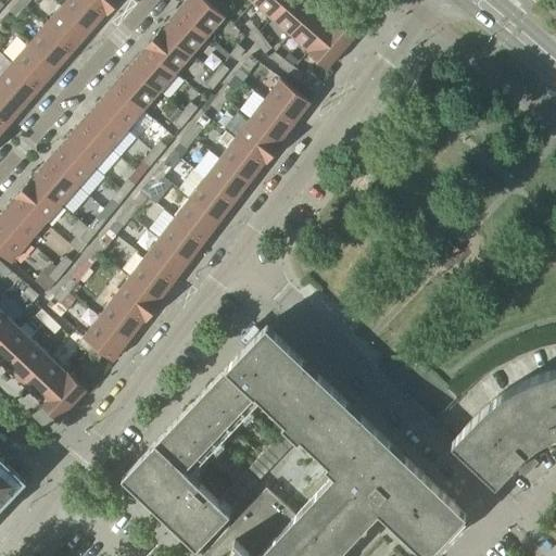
[(91,0),(65,0),(61,5),(90,32),(106,13),(91,0)]
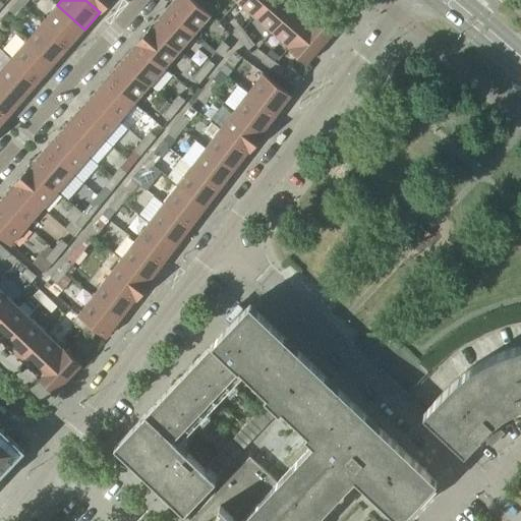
[(85,0),(100,12),(110,0),(85,0)]
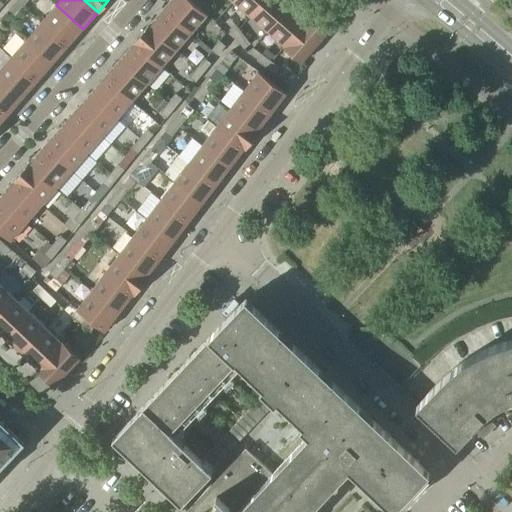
[(171,0),(164,9),(191,32),(212,9),(202,0),(171,0)]
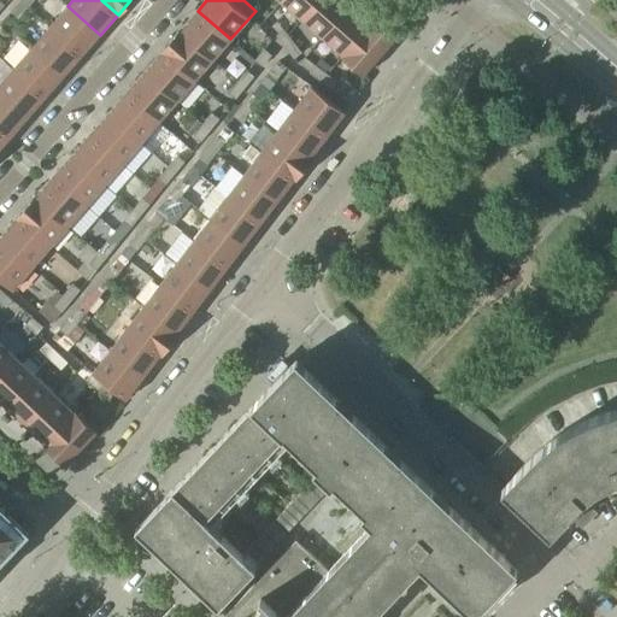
[(281,0),(281,1),(301,19),(318,0),(281,0)]
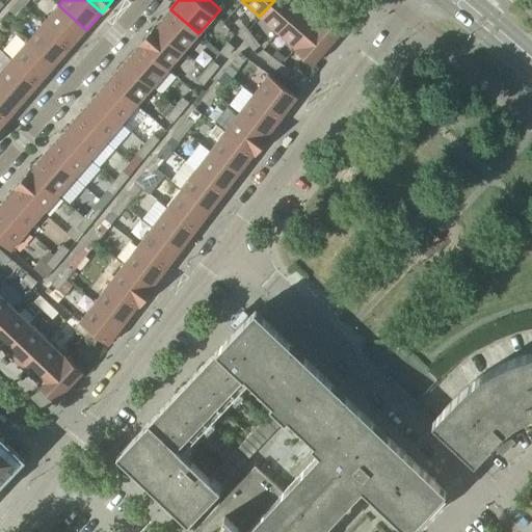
[(274,0),(260,17),(277,32),(302,4),(297,0),(274,0)]
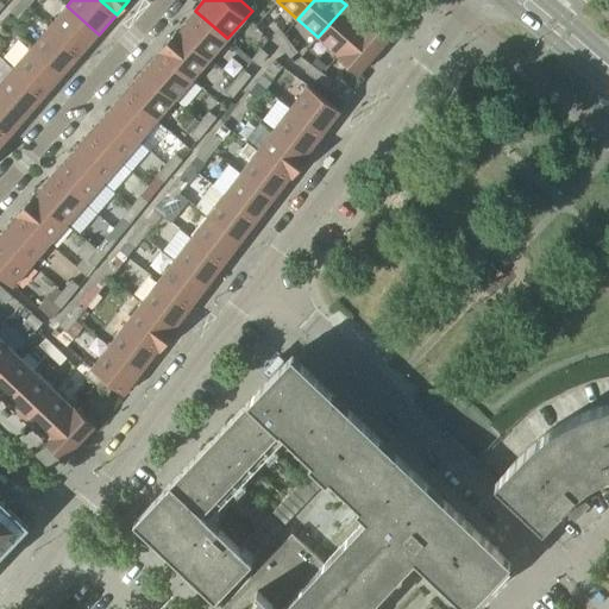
[(27,8),(20,1),(11,12),(18,19),(27,8)]
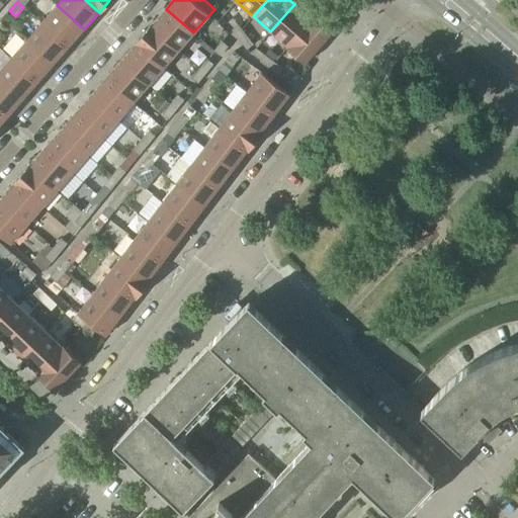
[(270,31),(287,47),(312,19),(294,4),(270,31)]
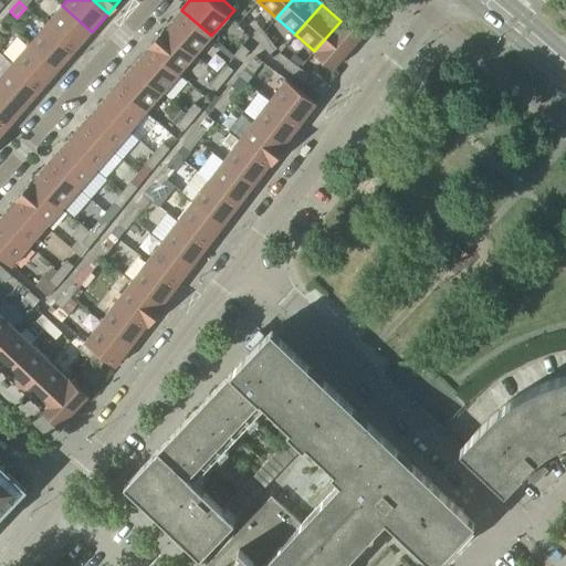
[(62,6),(45,25),(75,51),(92,32),(62,6)]
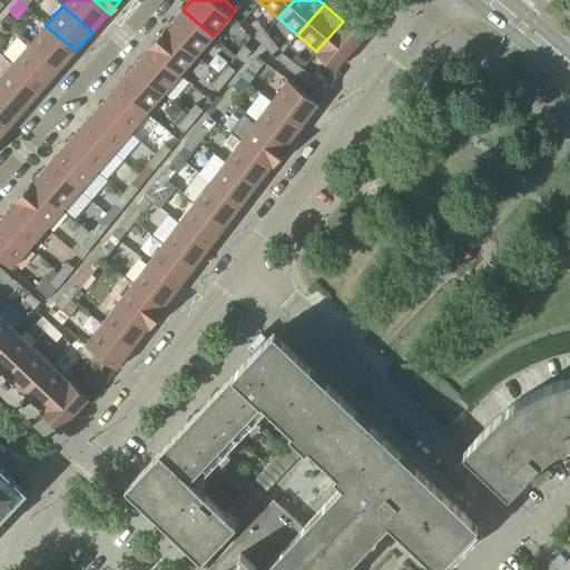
[(183,10),(166,29),(196,56),(213,36),(183,10)]
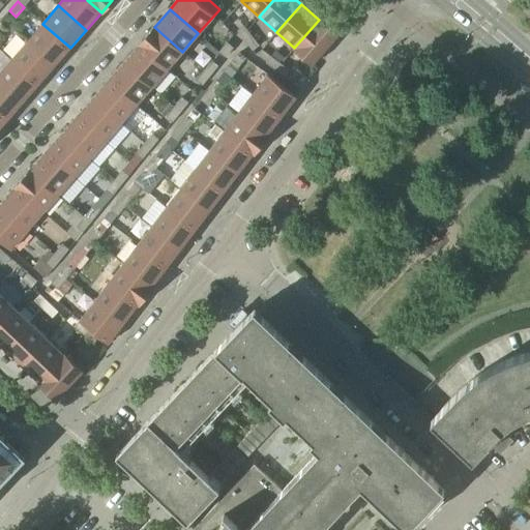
[(319,20),(294,48),(313,64),(337,36),(319,20)]
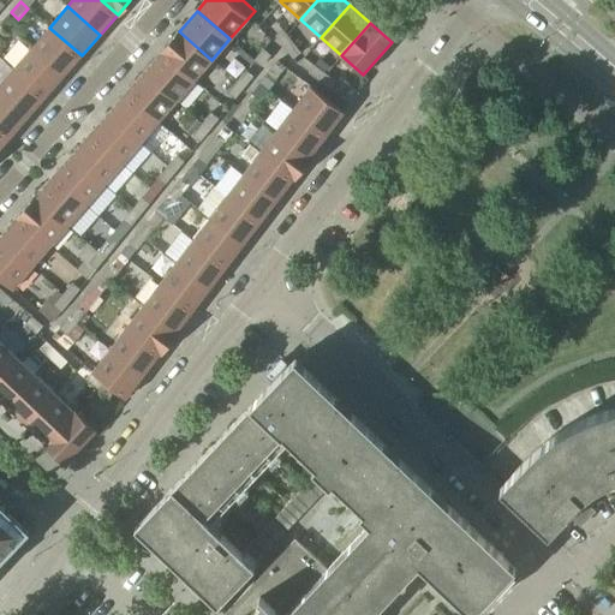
[(49,28),(31,48),(64,76),(82,55),(49,28)]
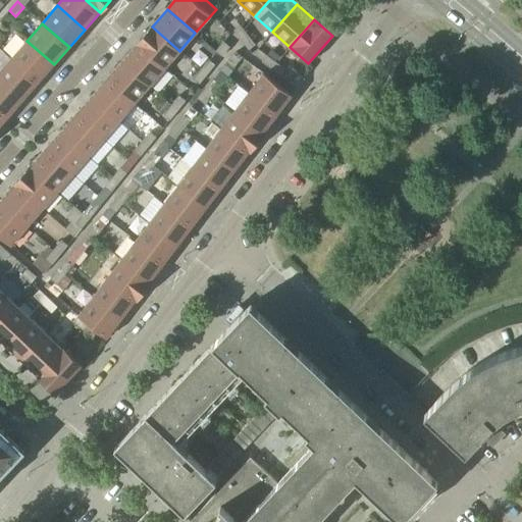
[(233,31),(241,41),(247,36),(240,25),(233,31)]
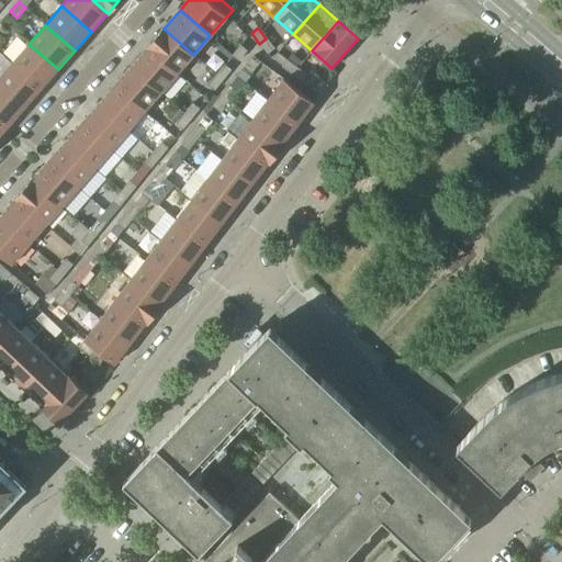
[(164,29),(147,47),(177,74),(193,55),(164,29)]
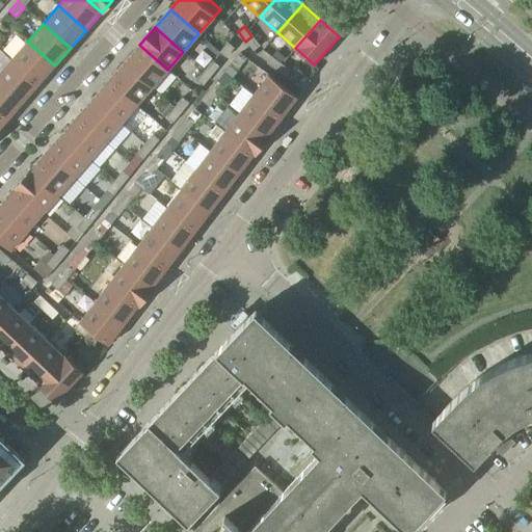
[(251,36),(245,42),(253,51),(260,46),(251,36)]
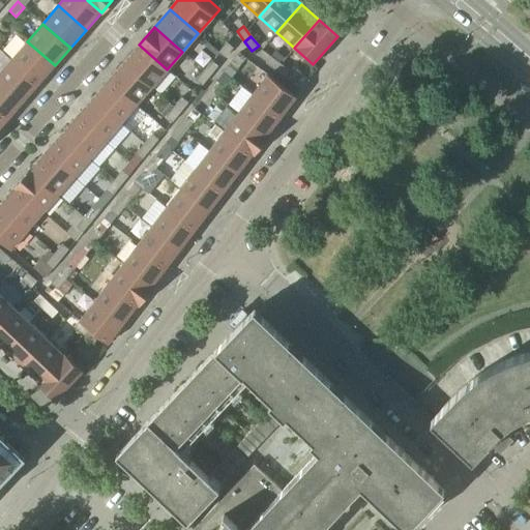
[(27,41),(11,59),(39,84),(55,65),(27,41)]
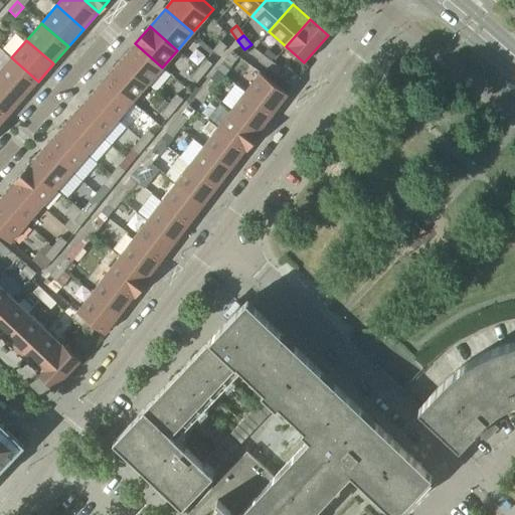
[(212,51),(218,56),(226,47),(220,41),(212,51)]
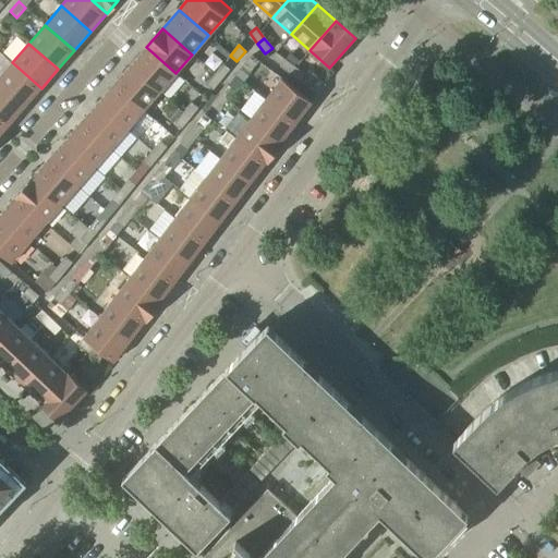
[(296,46),(289,53),(298,61),(305,52),(296,46)]
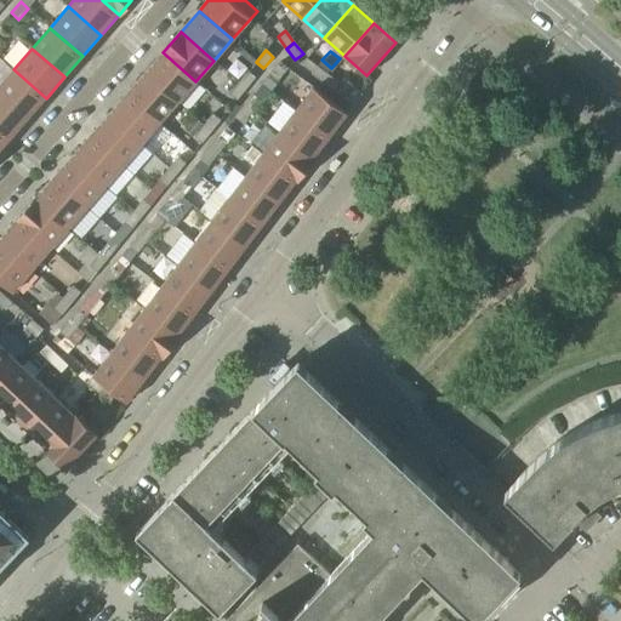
[(163,52),(144,73),(178,102),(195,81),(163,52)]
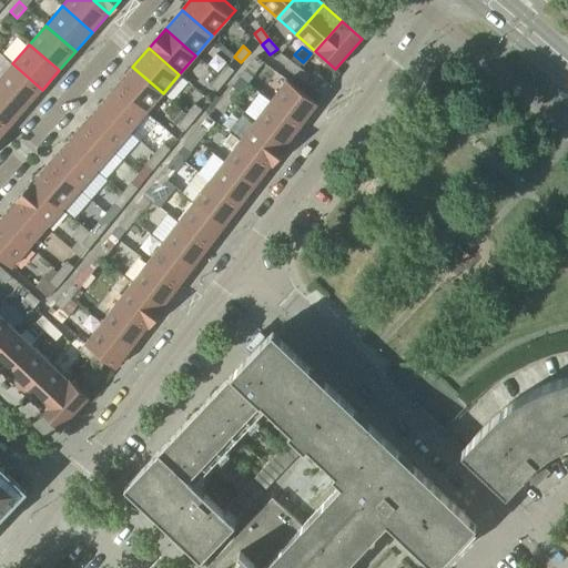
[(262,62),(255,56),(246,67),(254,72),(262,62)]
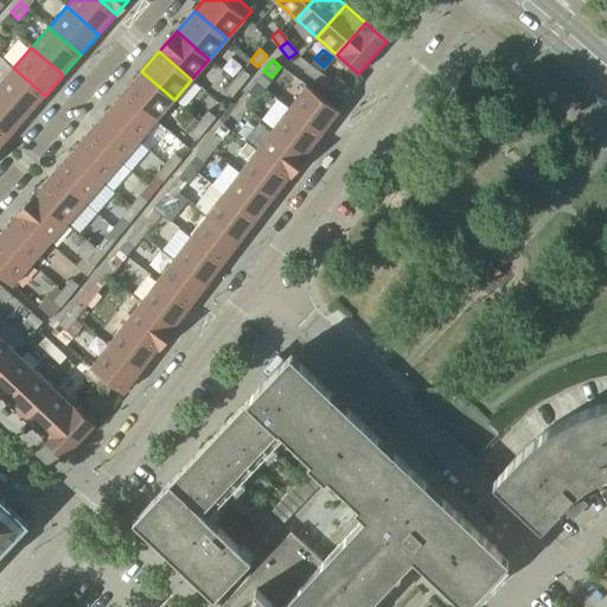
[(304,72),(315,81),(321,72),(310,64),(304,72)]
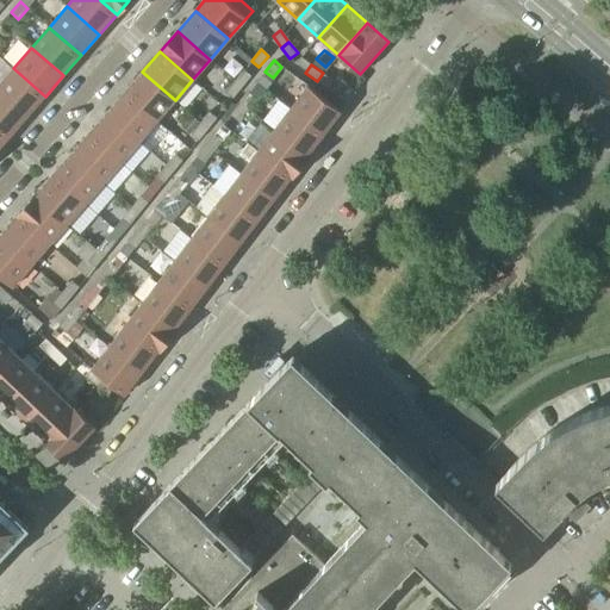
[(13,68),(0,82),(0,93),(27,117),(45,97),(13,68)]
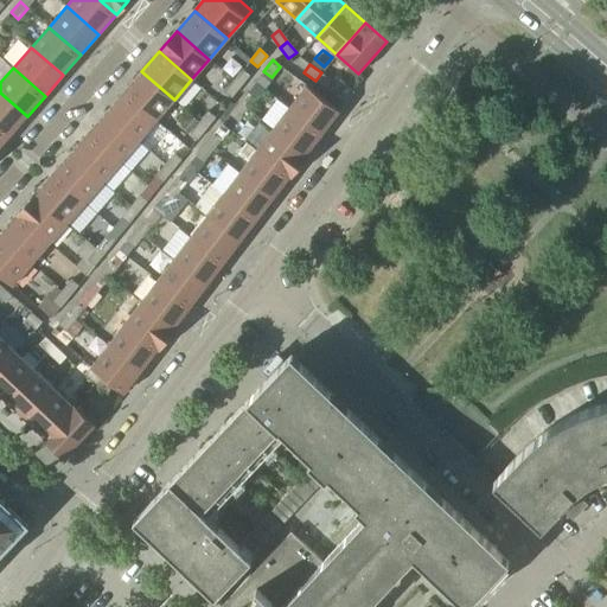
[(242,70),(234,81),(241,87),(250,76),(242,70)]
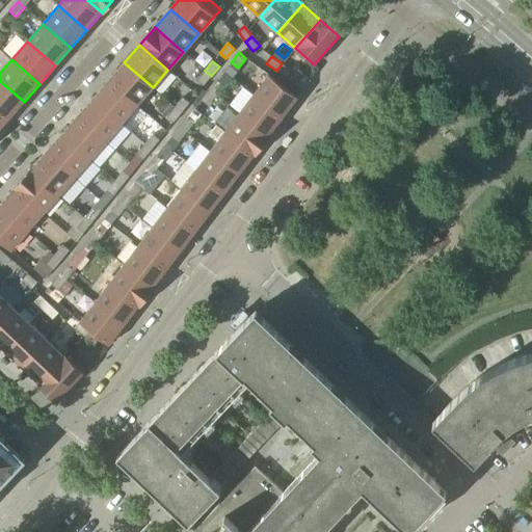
[(124,62),(108,80),(137,105),(153,87),(124,62)]
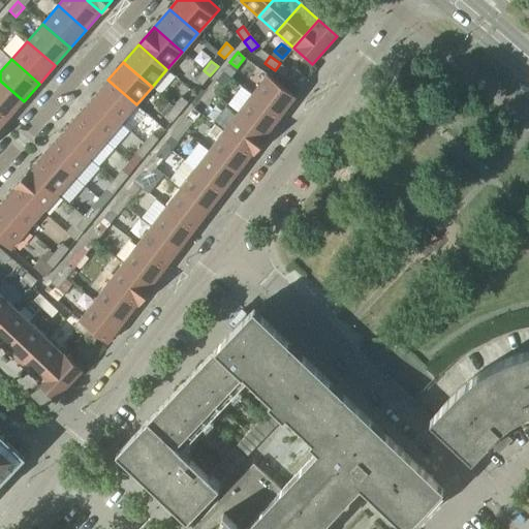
[(280,63),(275,70),(284,78),(289,71),(280,63)]
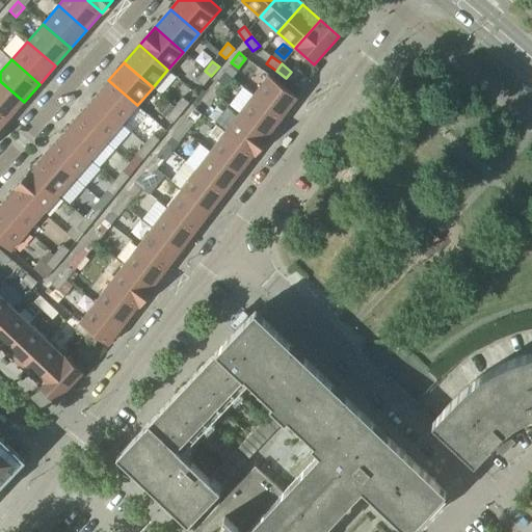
[(291,72),(286,78),(293,83),(300,74),(294,69),(291,72)]
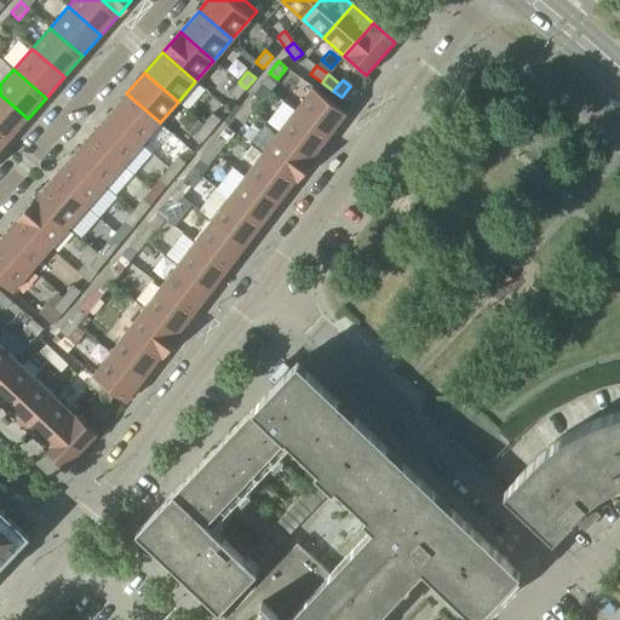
[(246,89),(239,82),(229,95),(236,101),(246,89)]
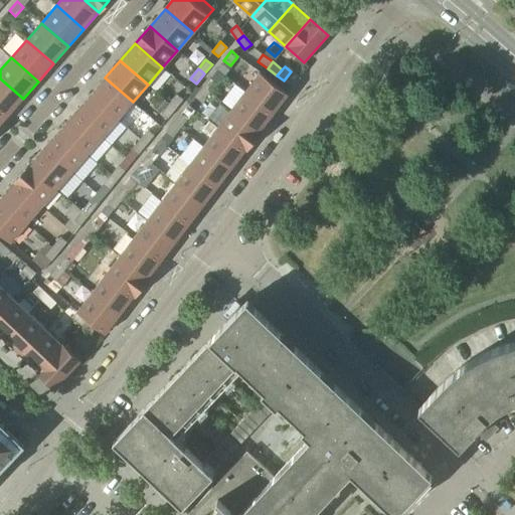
[(301,78),(291,71),(284,80),(294,88),(301,78)]
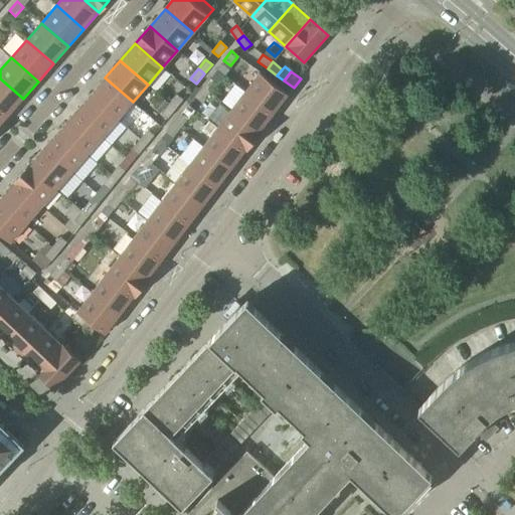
[(260,72),(245,92),(274,113),(289,95),(260,72)]
